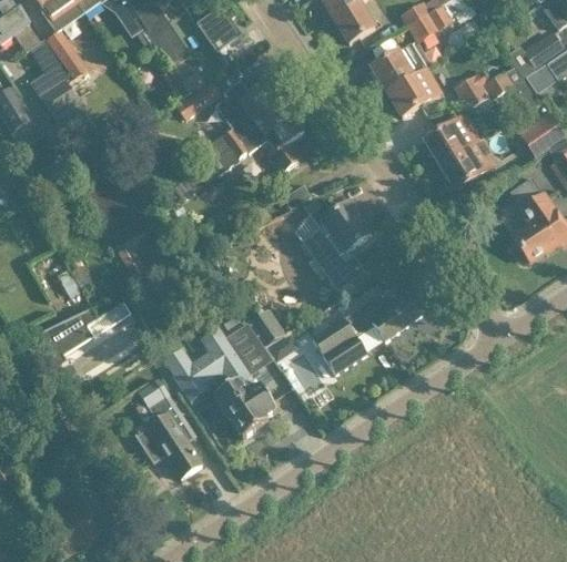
[(40,41),(28,24),(29,23),(12,0),(4,0),(0,2),(0,44),(13,34),(26,52),(29,49),(40,41)]
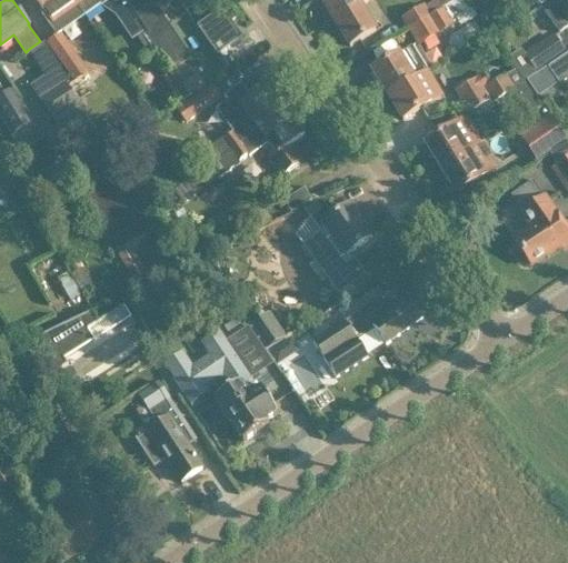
[(41,9),(43,12),(57,30),(47,38),(75,78),(88,69),(60,28),(75,18),(83,11),(76,0),(38,0),(43,7),(41,9)]
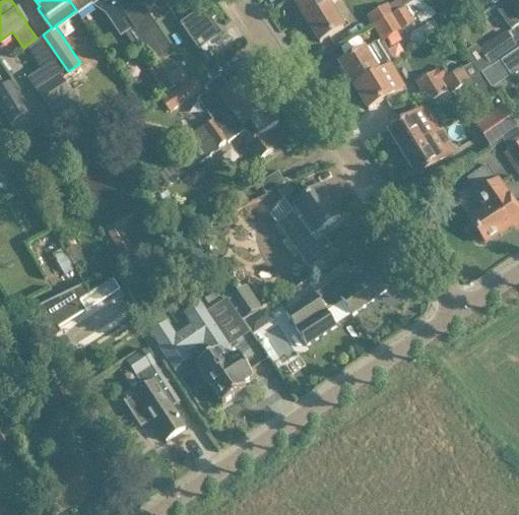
[(69,0),(76,10),(90,1),(91,2),(92,2),(95,0),(69,0)]
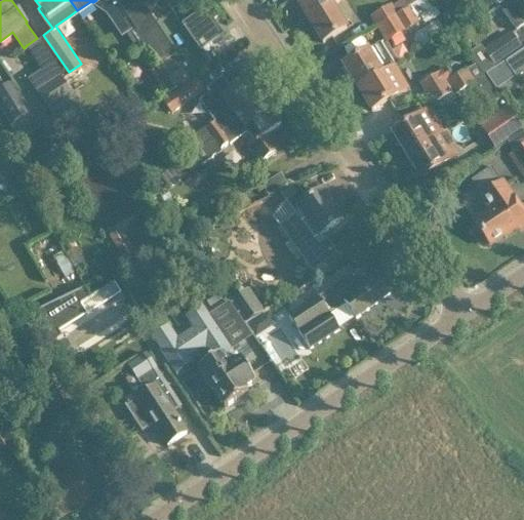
[(118,0),(119,2),(134,24),(168,74),(182,65),(176,57),(173,52),(176,50),(142,0),(118,0)]
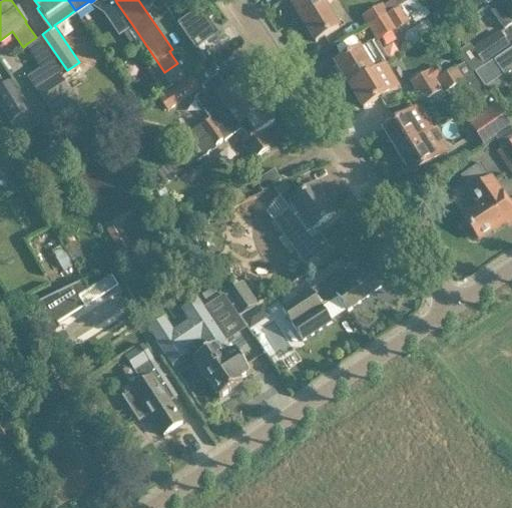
[(291,0),(301,16),(324,1),(326,0),(291,0)]
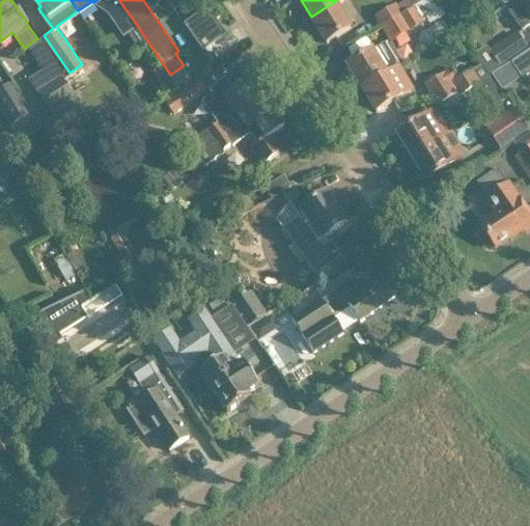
[(399,0),(396,2),(395,1),(374,12),(381,24),(419,0),(399,0)]
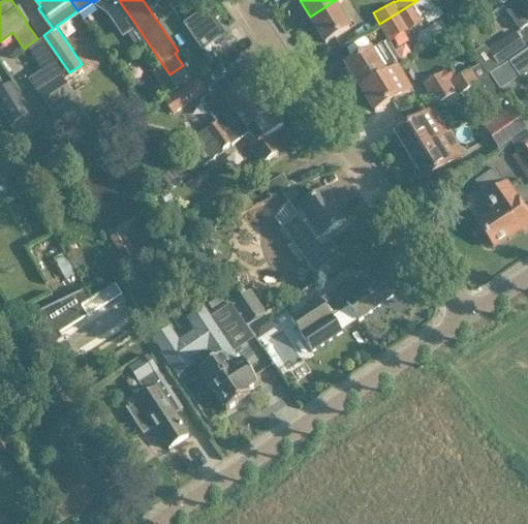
[(417,0),(379,24),(389,38),(422,19),(420,16),(435,6),(431,0),(417,0)]
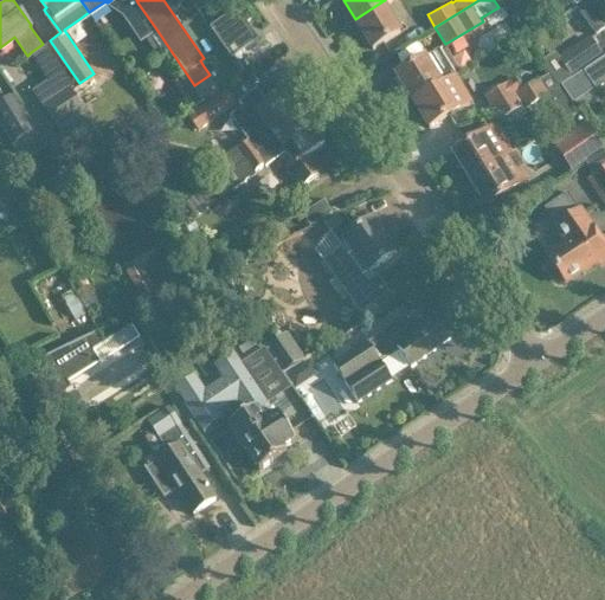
[(579,0),(575,2),(594,31),(604,23),(604,0),(579,0)]
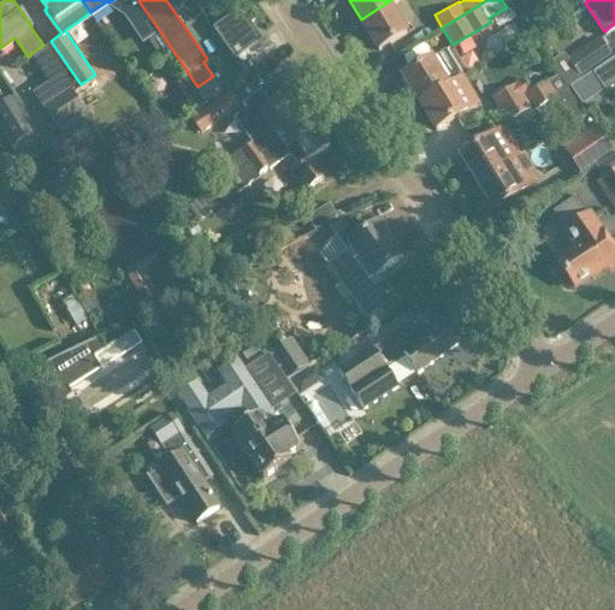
[(378,46),(398,34),(406,29),(389,1),(361,19),(378,46)]
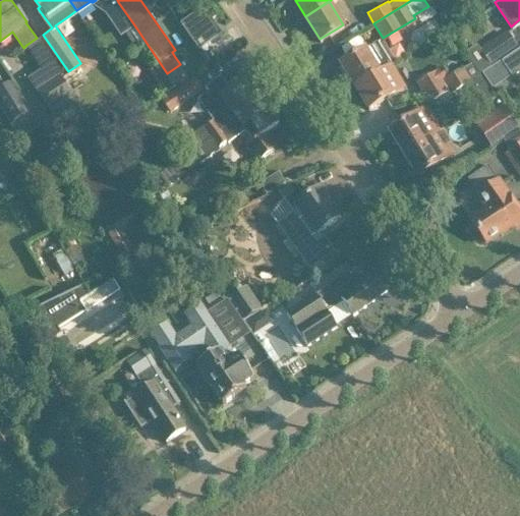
[(118,2),(106,11),(120,33),(124,30),(133,23),(118,2)]
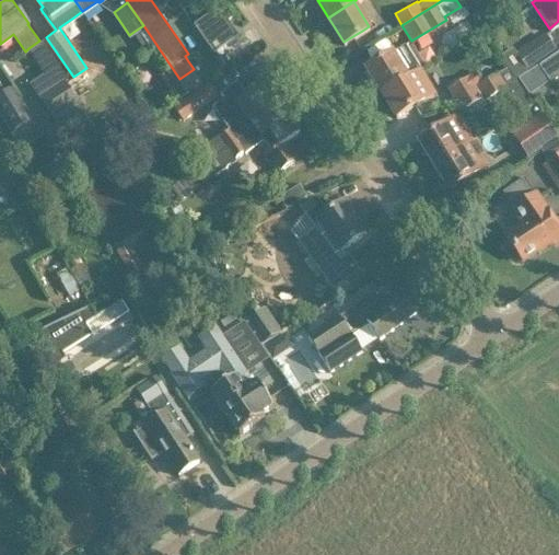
[(218,4),(193,22),(213,50),(217,48),(234,35),(239,33),(218,4)]
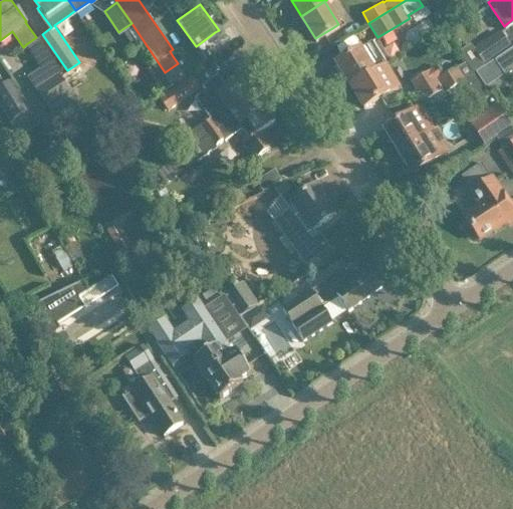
[(502,29),(486,39),(495,52),(510,42),(502,29)]
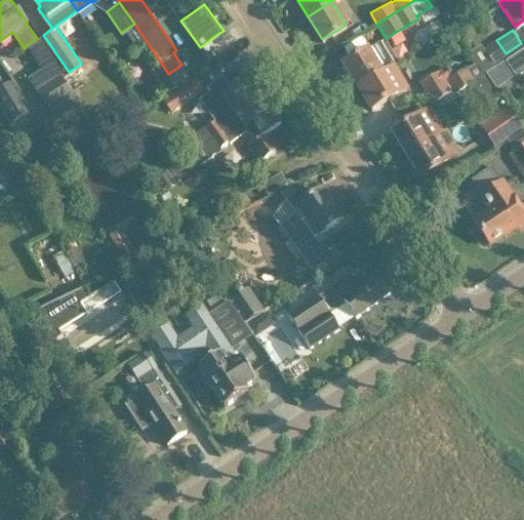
[(37,38),(27,45),(48,81),(61,74),(63,73),(40,35),(37,38)]
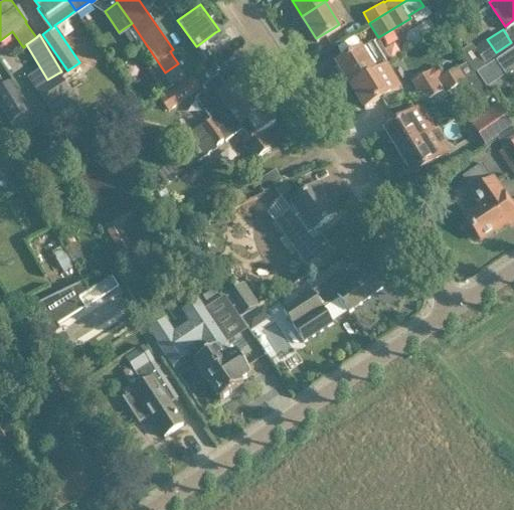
[(336,59),(350,82),(383,62),(383,61),(385,59),(372,37),(336,59)]
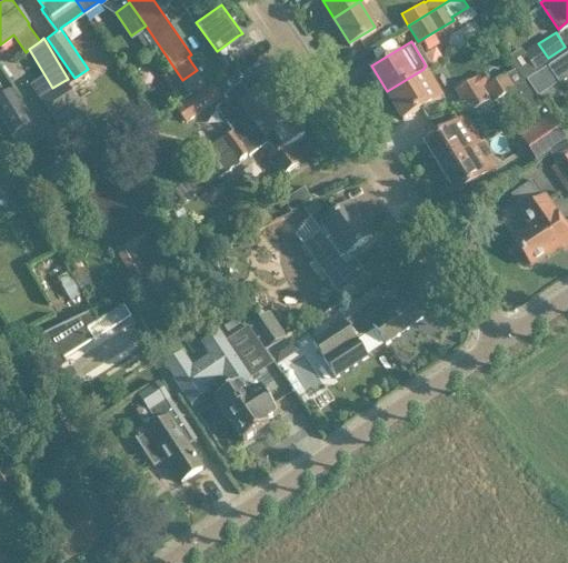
[(219,52),(216,54),(225,67),(236,58),(228,48),(221,53),(219,52)]
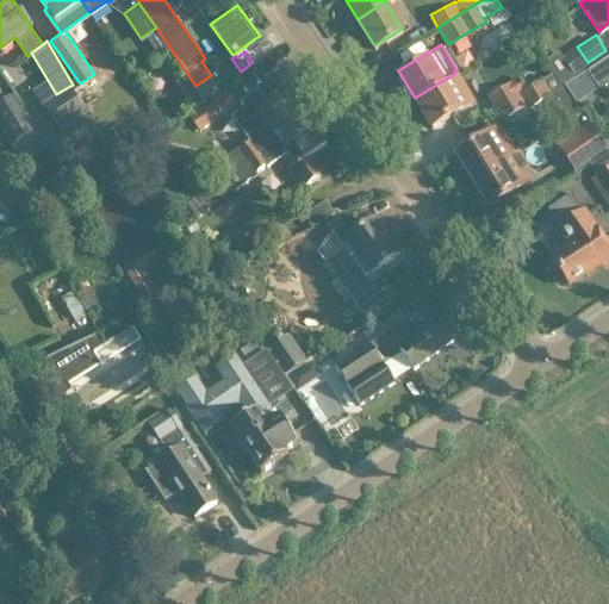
[(608,53),(596,62),(588,68),(600,86),(608,79),(608,53)]
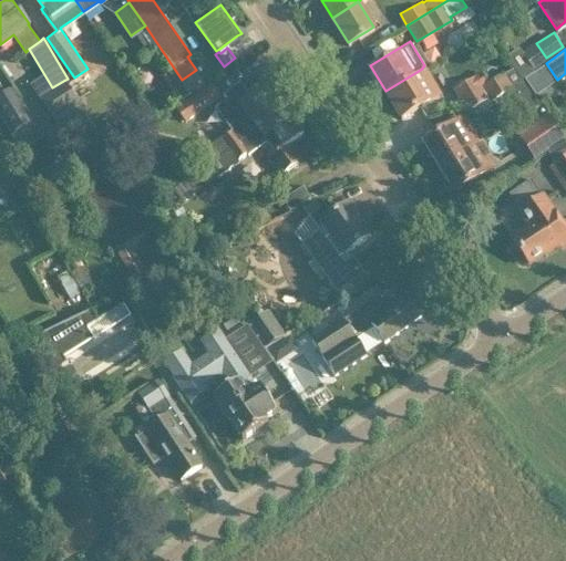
[(481,84),(460,97),(466,108),(487,95),(491,100),(510,87),(514,85),(523,79),(522,78),(514,65),(505,71),(497,75),(489,81),(482,85),(481,84)]
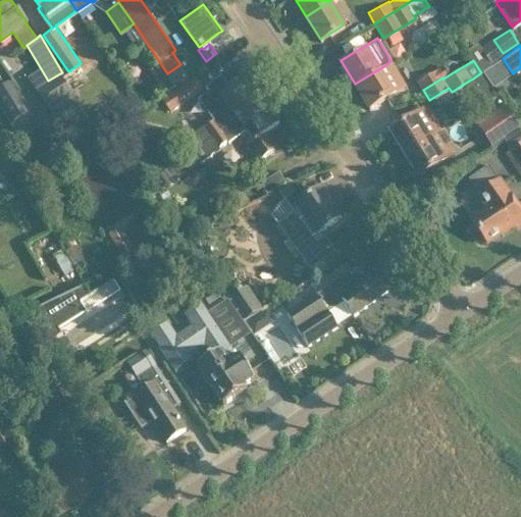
[(159,62),(151,68),(166,90),(174,84),(167,73),(159,62)]
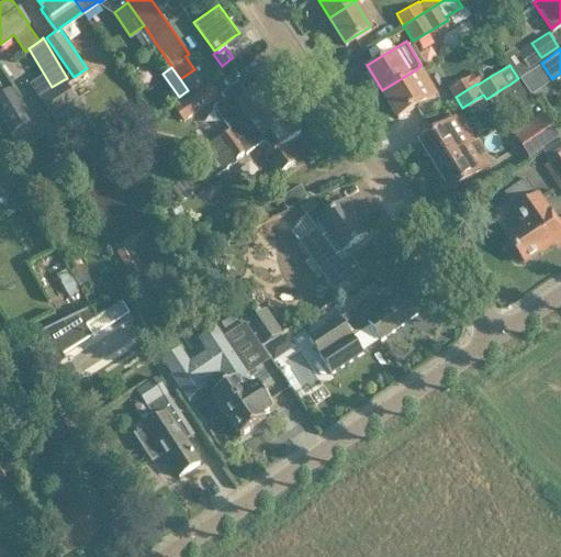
[(418,68),(382,90),(397,114),(416,103),(424,98),(434,92),(418,68)]
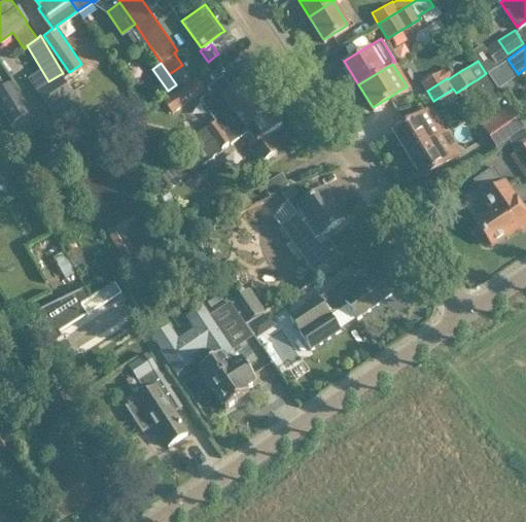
[(441,68),(420,80),(427,91),(447,78),(448,79),(454,75),(448,64),(441,68)]
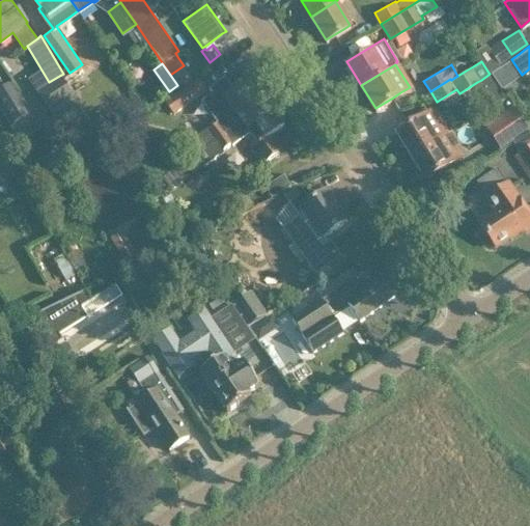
[(49,82),(36,90),(50,110),(56,120),(72,110),(80,105),(73,92),(64,80),(61,75),(49,82)]
